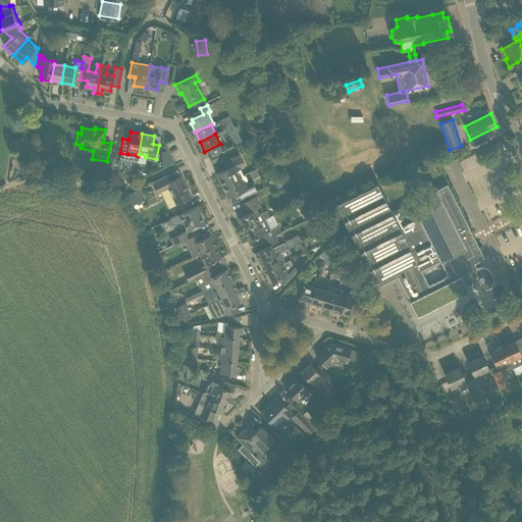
[(216,173),(221,186),(240,176),(237,171),(241,169),(240,166),(245,164),(240,154),(223,162),(226,168),(216,173)]
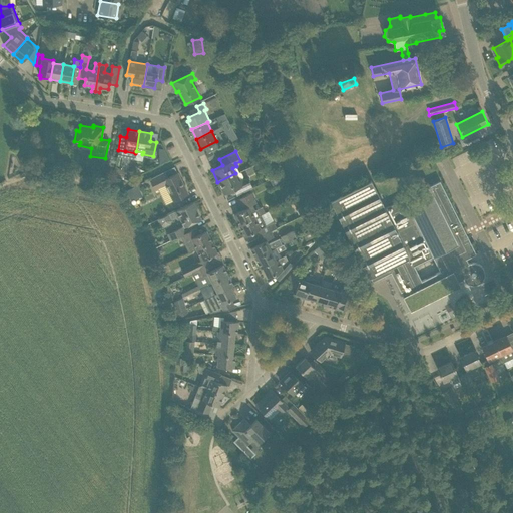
[(165,154),(158,157),(158,164),(168,160),(165,154)]
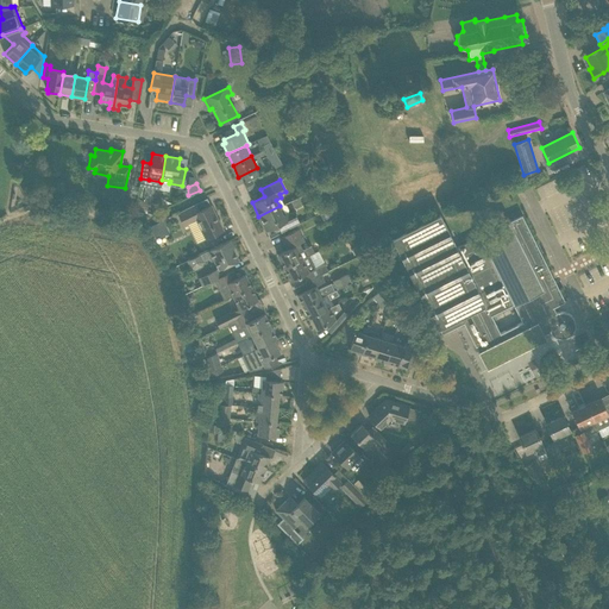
[(138,200),(137,208),(145,211),(146,202),(138,200)]
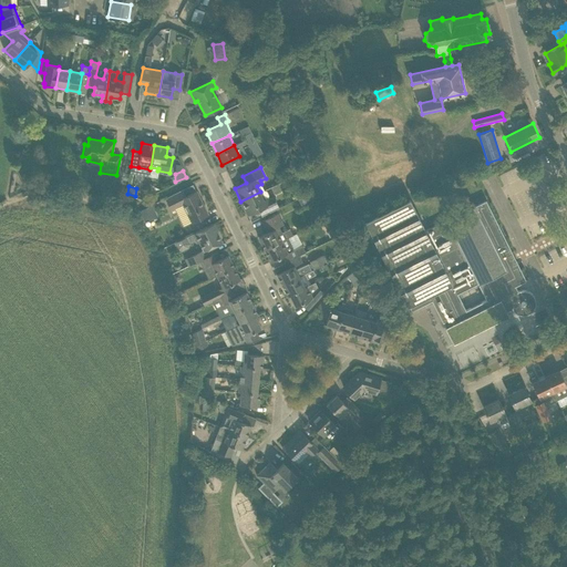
[(165,198),(168,205),(171,210),(183,204),(192,223),(208,215),(196,191),(185,196),(182,189),(165,198)]
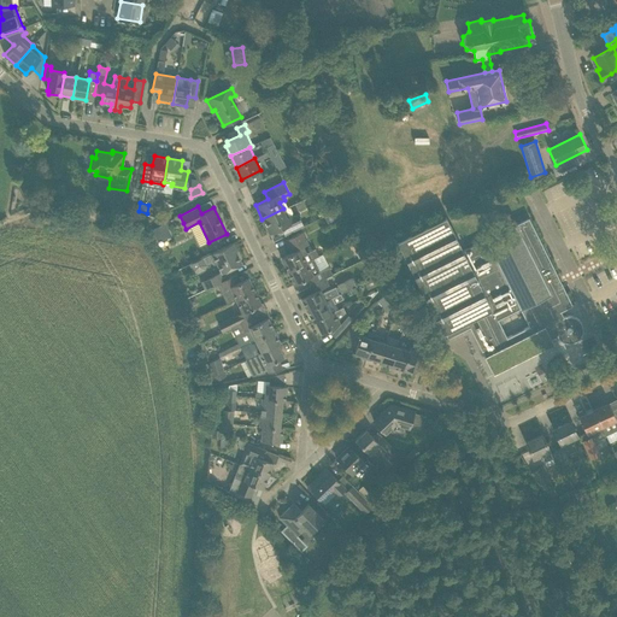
[(283,209),(262,219),(270,234),(281,228),(285,235),(305,225),(299,213),(293,217),(292,213),(293,212),(291,207),(288,206),(283,209)]
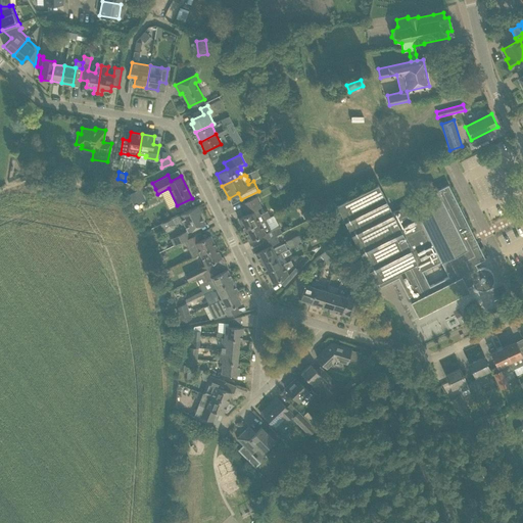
[(279,181),(275,183),(278,191),(286,187),(279,181)]
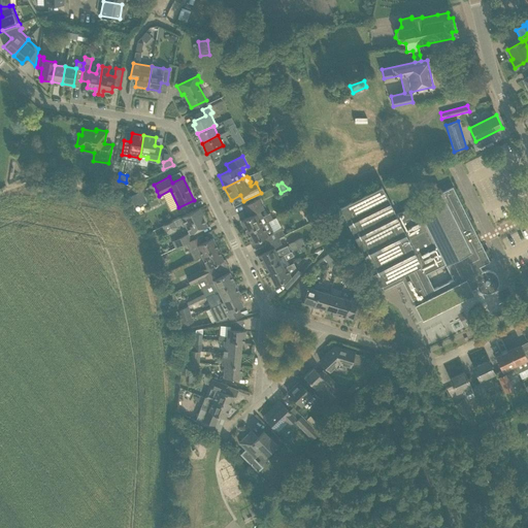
[(483,271),(482,271),(480,267),(490,262),(452,187),(441,192),(440,191),(415,203),(415,205),(396,215),(382,186),(339,206),(348,222),(374,276),(378,286),(381,285),(383,289),(381,290),(382,291),(402,281),(411,300),(413,300),(415,304),(415,305),(422,321),(473,295),(471,290),(476,287),(476,288),(477,289),(477,290),(479,290),(480,291),(481,292),(482,292),(483,293),(484,293),(485,293),(486,293),(487,293),(488,293),(489,293),(490,293),(491,293),(492,292),(493,292),(494,291),(495,290),(496,289),(497,288),(497,287),(497,286),(498,286),(498,285),(498,284),(498,283),(498,282),(498,281),(498,279),(498,278),(498,277),(497,277),(497,276),(497,275),(496,275),(496,274),(495,273),(494,273),(494,272),(493,272),(493,271),(492,271),(491,271),(491,270),(490,270),(489,270),(488,270),(487,270),(486,270),(485,270),(484,270),(483,271)]
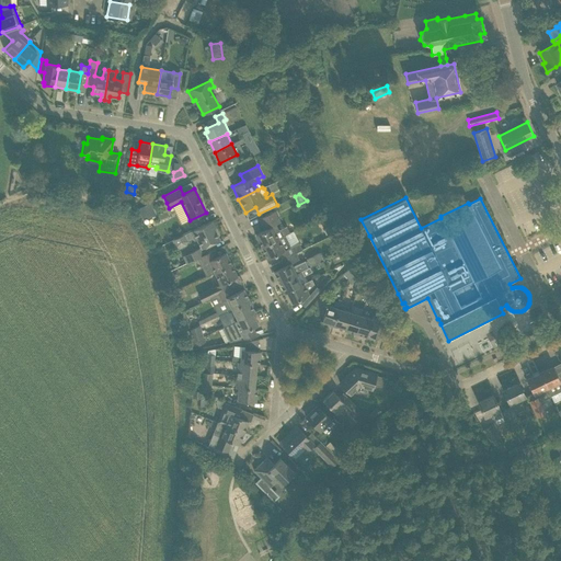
[(144,206),(137,209),(142,219),(149,216),(144,206)]
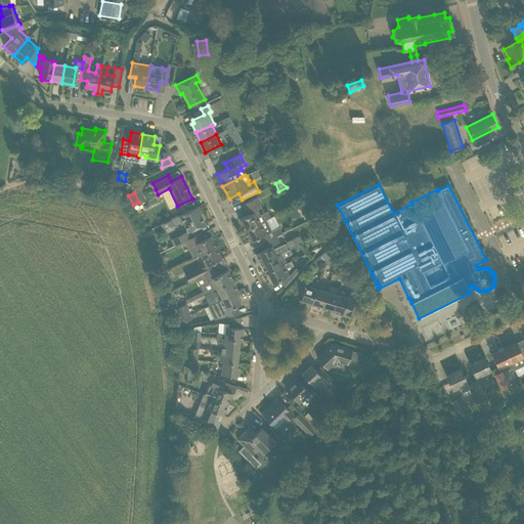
[(270,217),(267,211),(260,215),(257,210),(262,208),(257,197),(251,200),(242,205),(246,212),(247,215),(238,219),(244,229),(265,219),(270,217)]
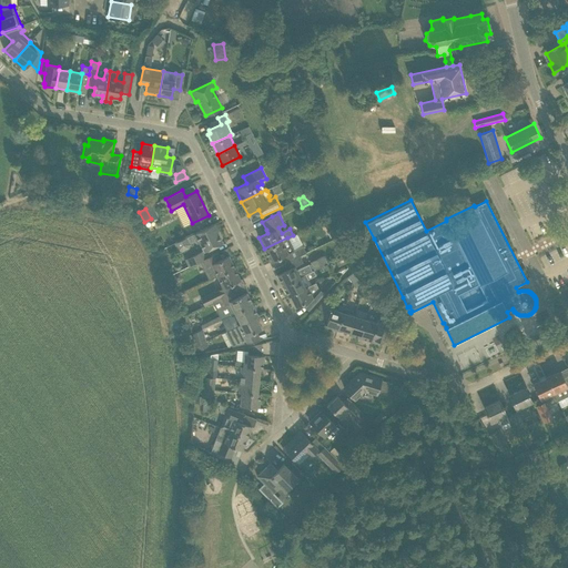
[(193,234),(174,243),(178,250),(181,252),(189,249),(190,244),(196,241),(198,243),(200,242),(204,251),(222,243),(216,231),(219,230),(215,223),(193,234)]
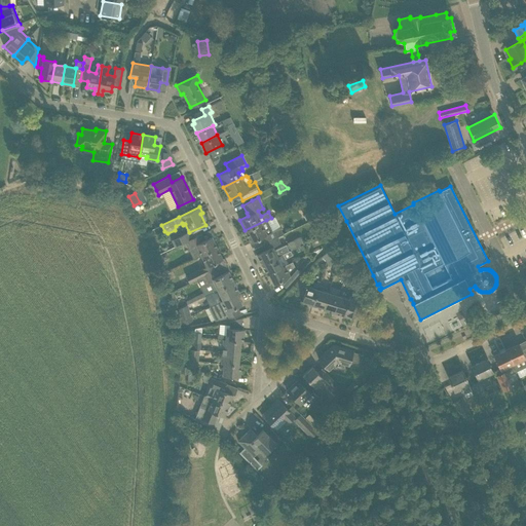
[(313,211),(303,215),(305,220),(315,215),(313,211)]
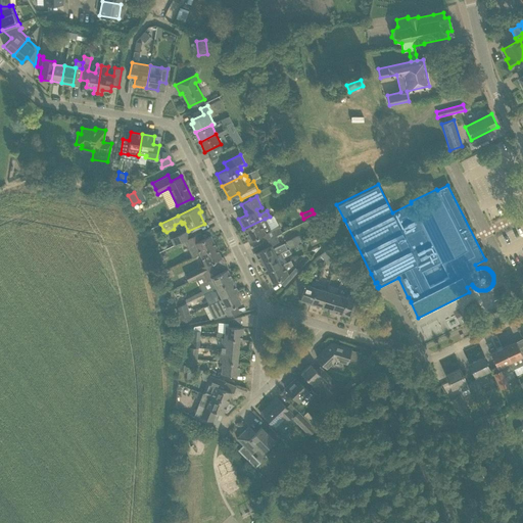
[(321,217),(312,221),(315,226),(324,222),(321,217)]
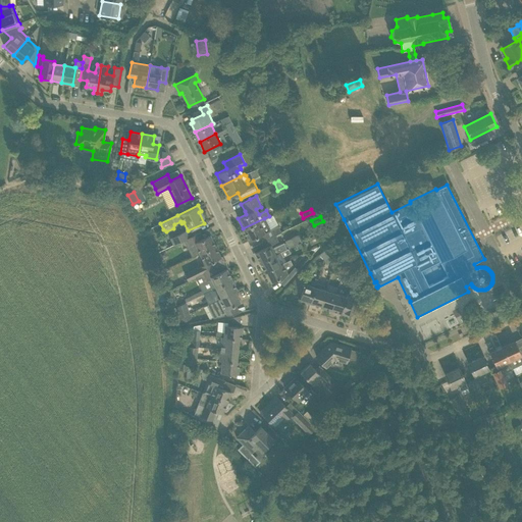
[(260,239),(261,242),(274,236),(280,232),(277,226),(270,229),(264,218),(243,228),(249,241),(258,236),(260,239)]
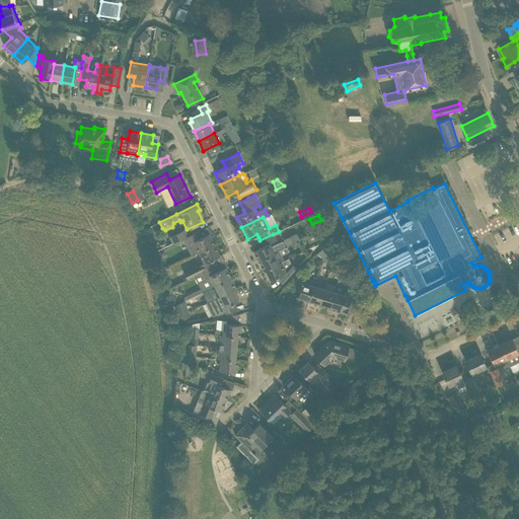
[(182,237),(183,238),(188,236),(187,236),(183,230),(169,237),(172,242),(182,237)]
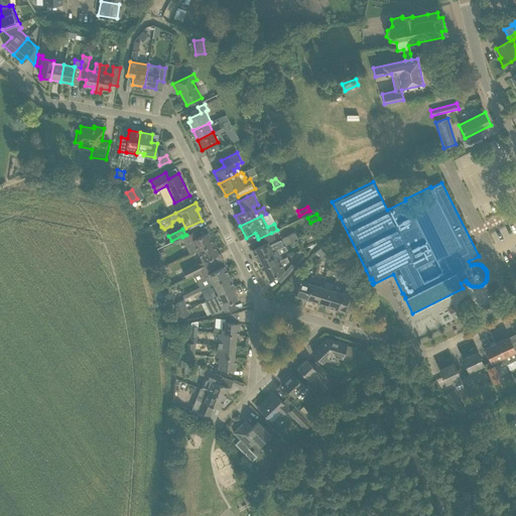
[(198,250),(213,243),(208,232),(199,236),(198,233),(197,230),(185,235),(186,235),(182,237),(185,243),(186,242),(188,246),(187,247),(190,253),(198,250)]
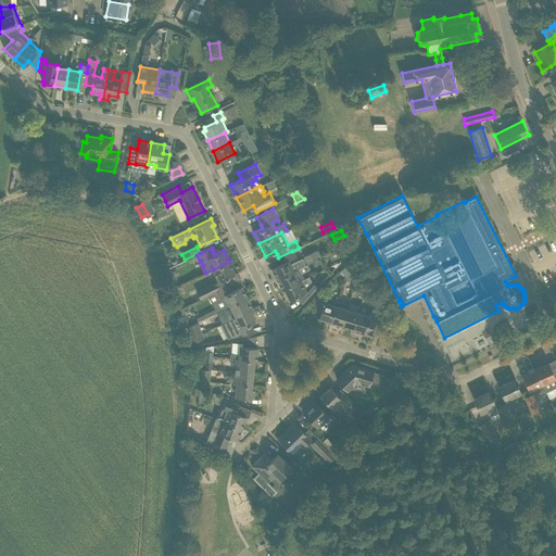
[(327,255),(330,262),(343,255),(340,249),(327,255)]
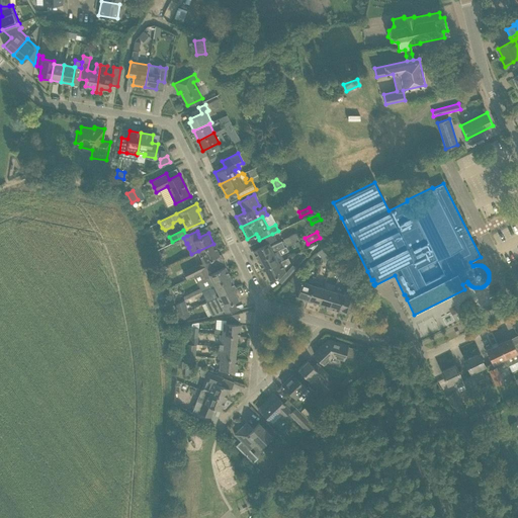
[(253,250),(257,260),(278,250),(285,247),(295,242),(295,241),(298,240),(295,233),(282,239),(283,241),(281,242),(280,241),(270,246),(268,243),(275,240),(272,234),(259,240),(261,244),(262,246),(253,250)]
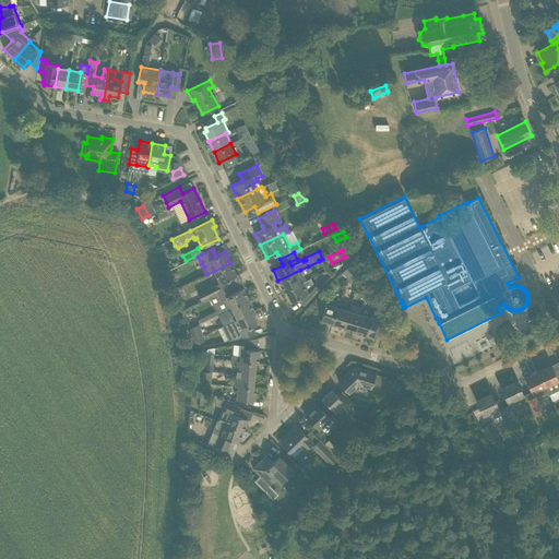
[(197,293),(201,301),(214,294),(230,286),(227,280),(236,275),(230,263),(214,271),(219,282),(197,293)]
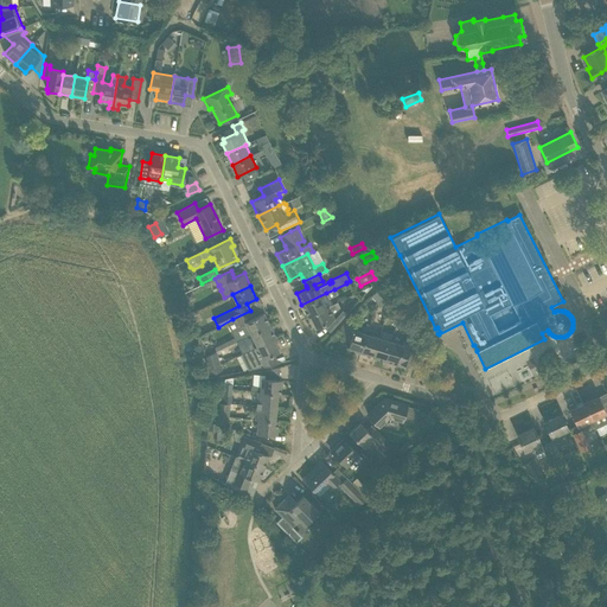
[(307,317),(311,315),(310,314),(332,304),(328,298),(337,294),(334,289),(326,293),(301,305),(307,317)]
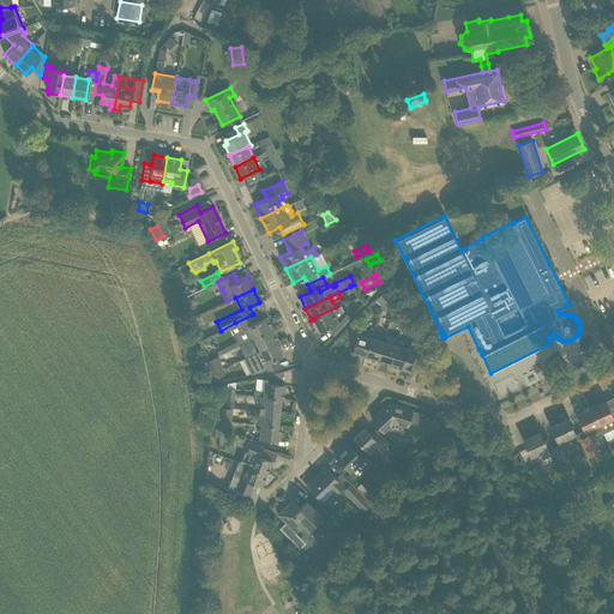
[(375,299),(380,305),(386,301),(381,295),(375,299)]
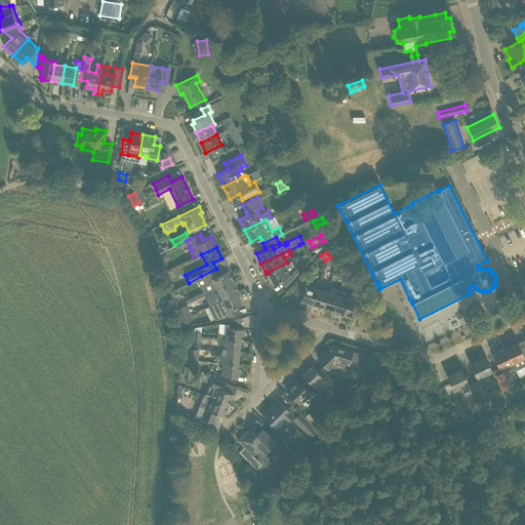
[(268,272),(269,273),(273,283),(279,280),(281,283),(285,287),(299,271),(296,268),(295,269),(292,270),(289,263),(287,264),(287,263),(268,272)]
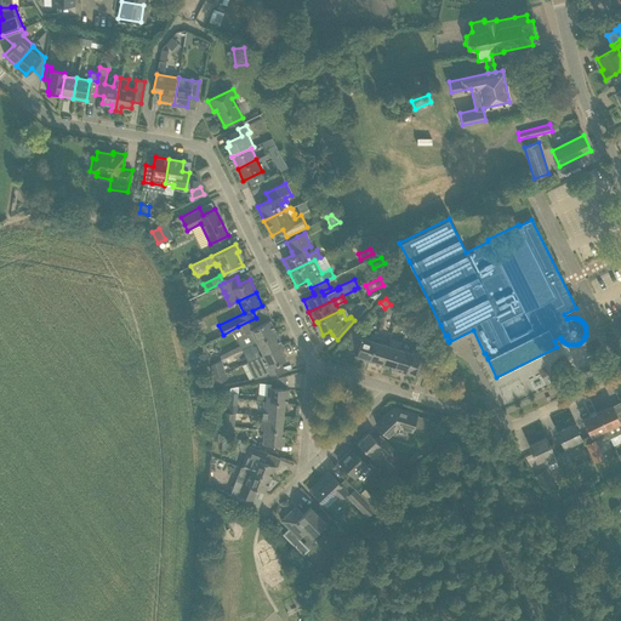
[(248,346),(248,347),(275,332),(269,319),(260,324),(258,322),(256,318),(238,326),(223,335),(239,328),(243,336),(239,337),(244,347),(248,346)]
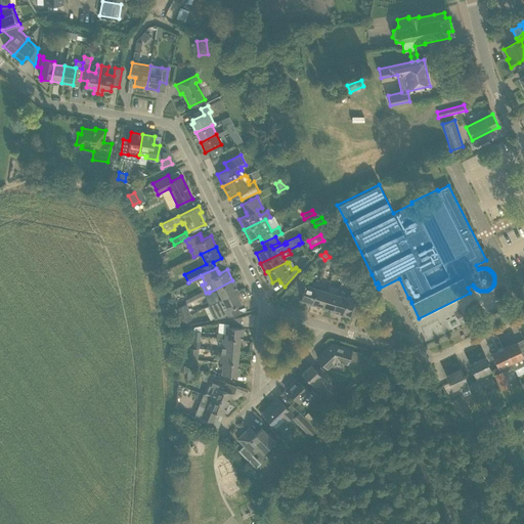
[(338,276),(342,280),(346,277),(342,272),(338,276)]
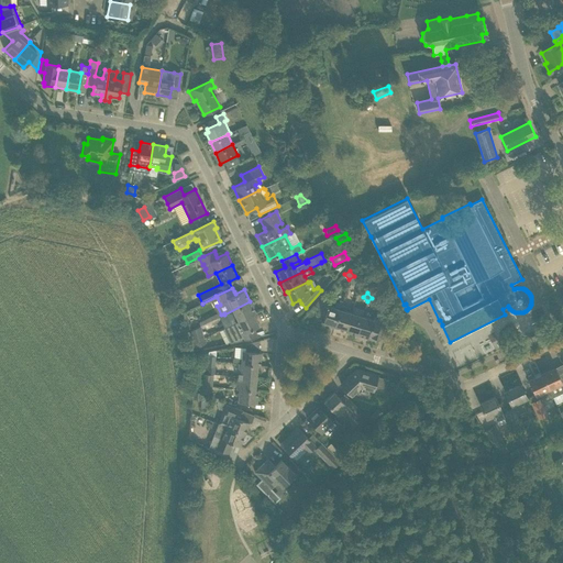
[(334,328),(341,306),(342,301),(339,300),(339,302),(335,302),(334,308),(329,306),(330,300),(322,298),(317,313),(324,316),(323,322),(331,324),(330,327),(334,328)]
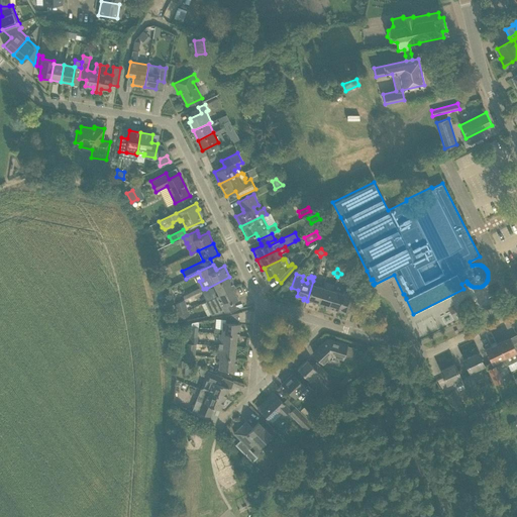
[(341,274),(337,277),(341,282),(345,278),(341,274)]
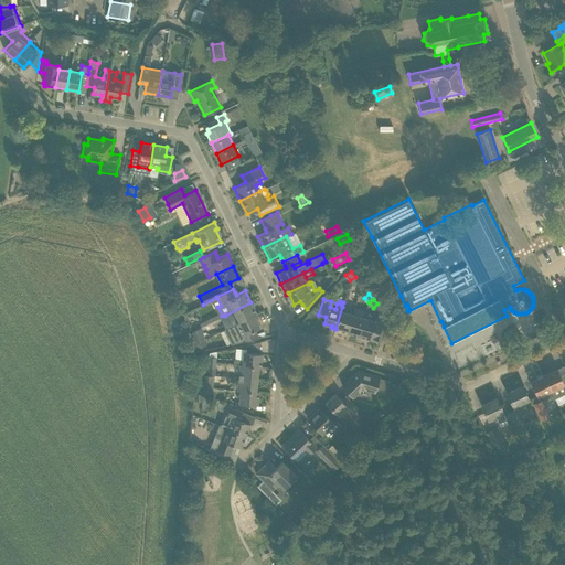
[(225,316),(231,327),(254,316),(256,315),(254,308),(251,302),(225,316)]
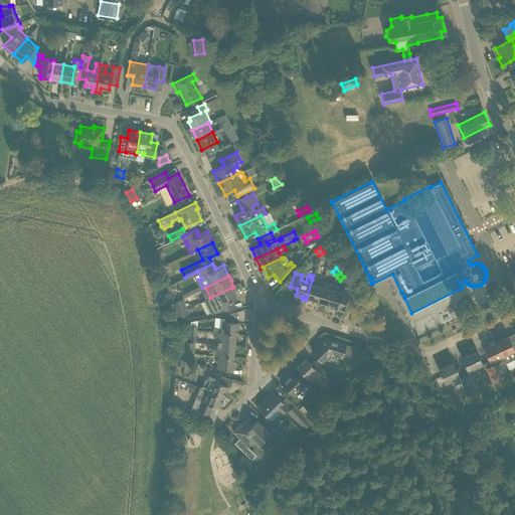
[(345,282),(349,286),(353,283),(350,278),(345,282)]
